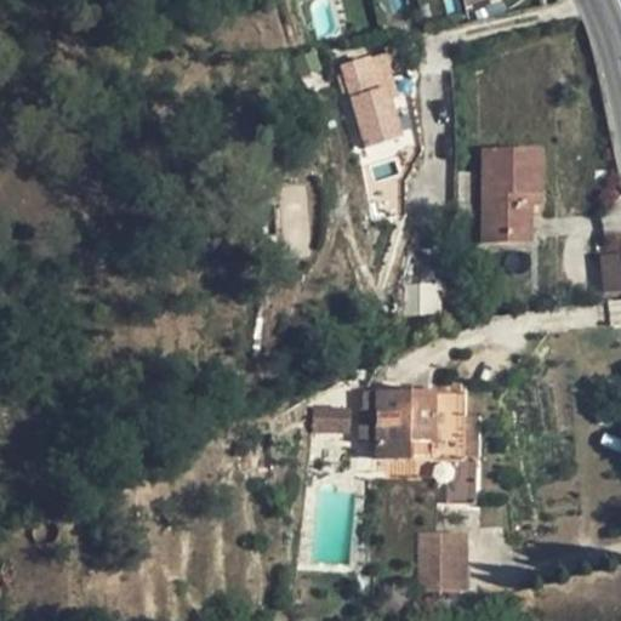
[(340,68),(349,98),(376,91),(368,60),(340,68)]
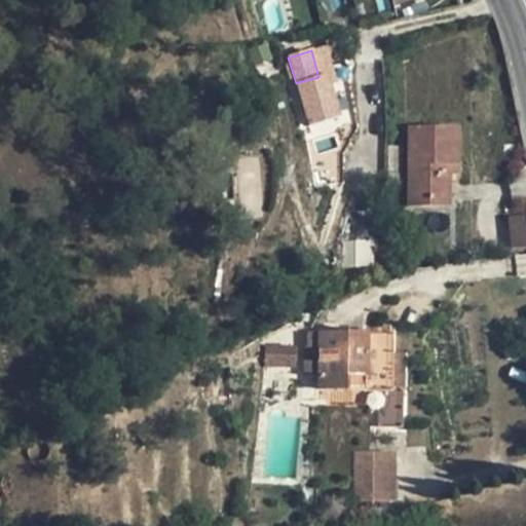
[(407,127),(406,207),(449,207),(449,175),(449,165),(457,165),(457,127),(407,127)]
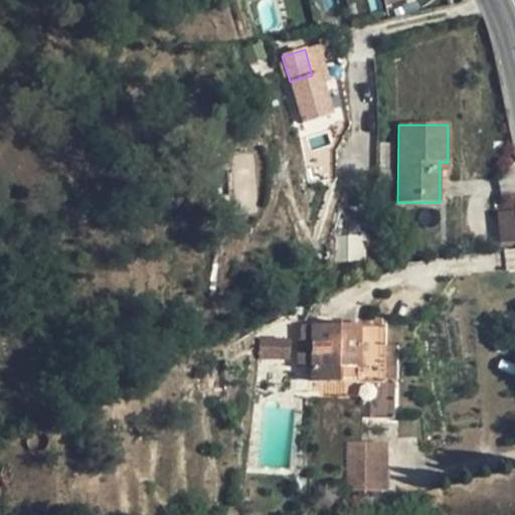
[(448,171),(448,162),(440,162),(440,171),(448,171)]
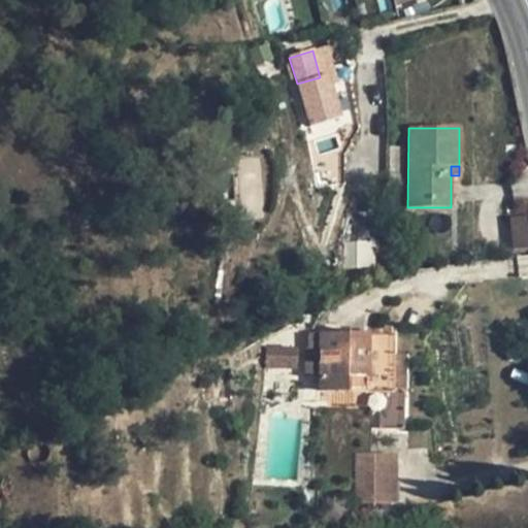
[(527,216),(510,218),(513,248),(527,246),(527,216)]
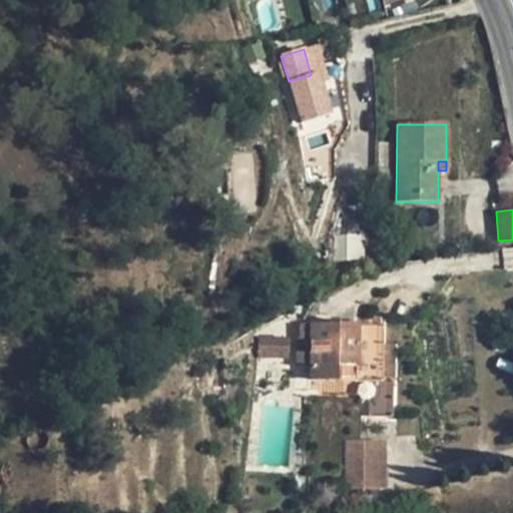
[(351,215),(351,230),(367,230),(367,215),(351,215)]
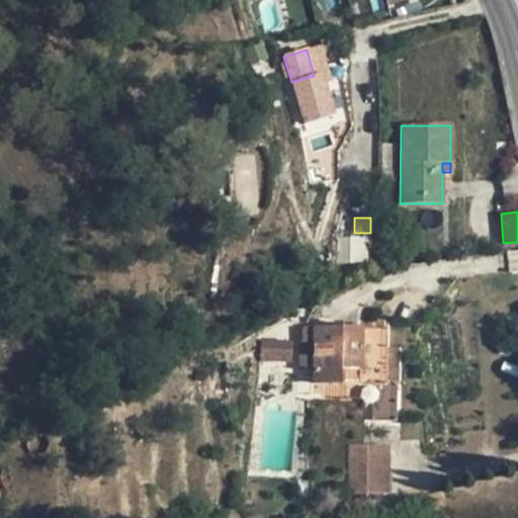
[(354,233),(353,258),(370,258),(370,233),(354,233)]
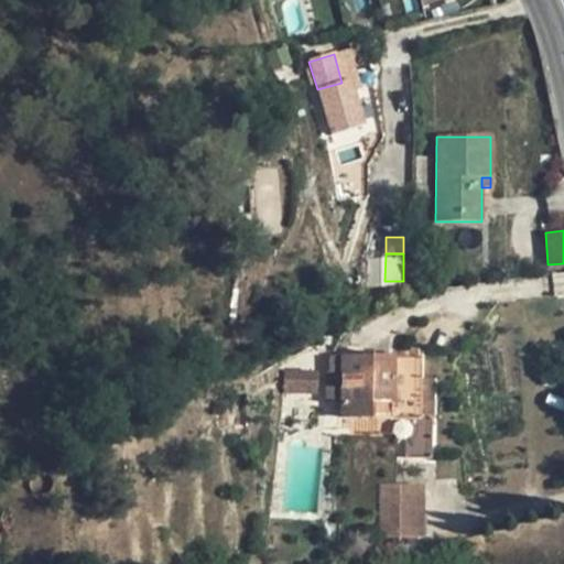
[(393,357),(339,357),(328,357),(328,373),(339,373),(339,402),(339,419),(404,420),(403,457),(430,458),(430,418),(419,418),(419,378),(419,348),(411,348),(404,357),(393,357)]
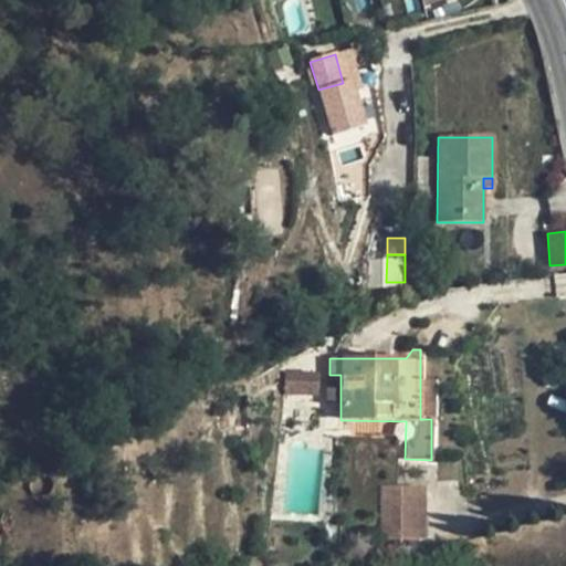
[(320,373),(286,371),(285,394),(317,396),(320,373)]
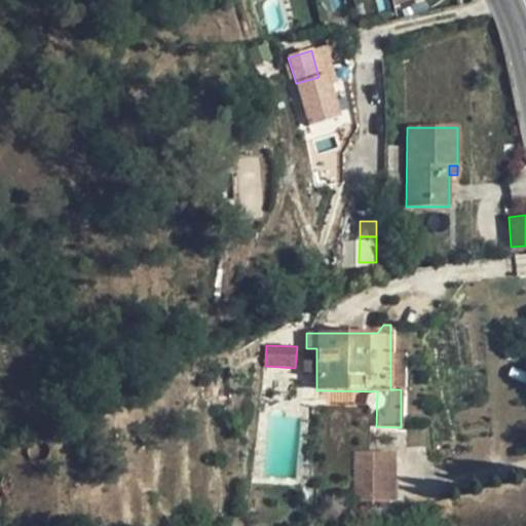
[(316,348),(306,348),(304,348),(304,375),(316,375),(316,348)]
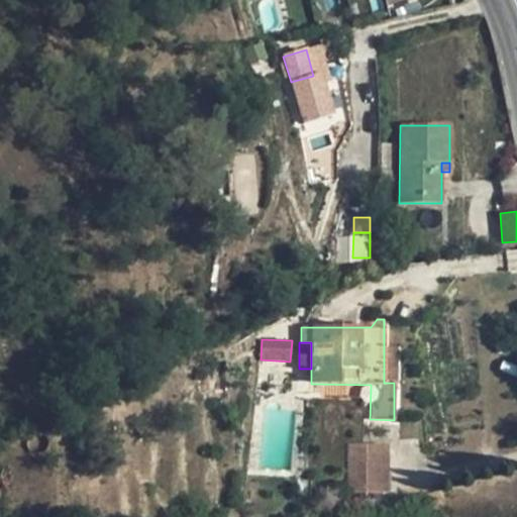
[(384,383),(394,383),(396,383),(397,346),(384,346),(384,383)]
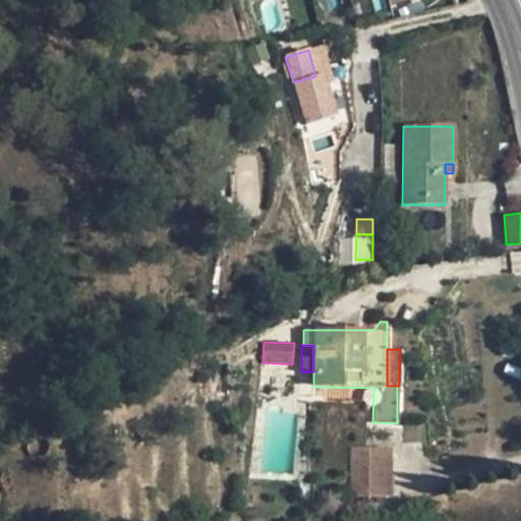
[(351,448),(350,498),(391,498),(391,449),(351,448)]
